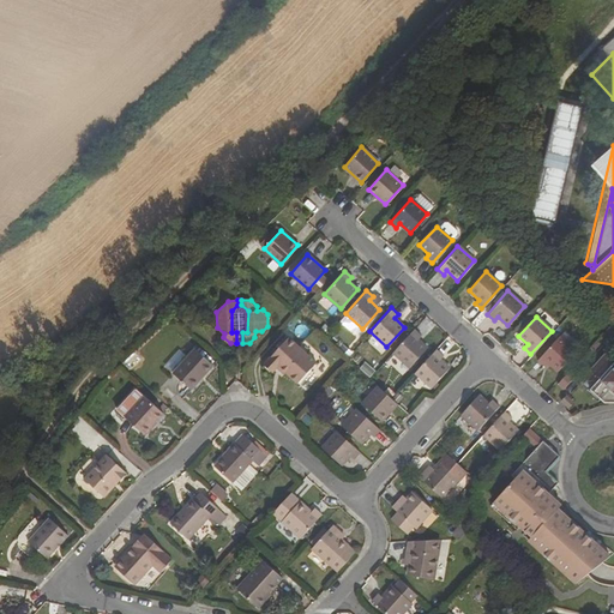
[(420,335),(413,327),(391,351),(408,367),(426,348),(416,338),(420,335)]
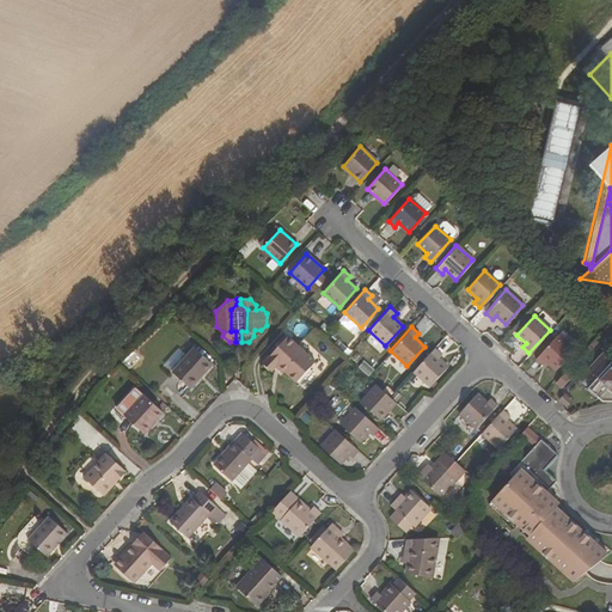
[(287,335),(262,362),(270,371),(276,363),(294,380),(313,359),(287,335)]
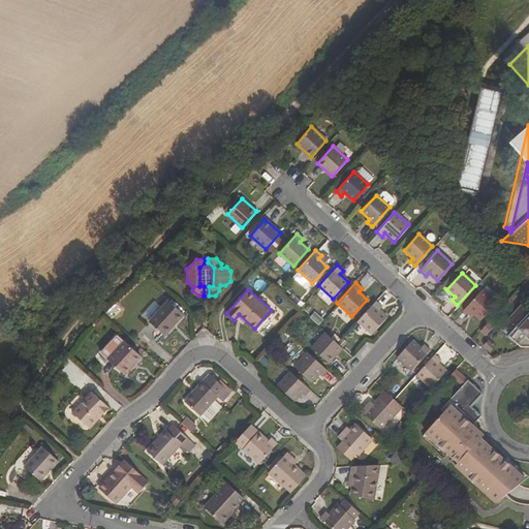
[(495,303),(480,290),(462,310),(468,315),(470,312),(479,319),(495,303)]
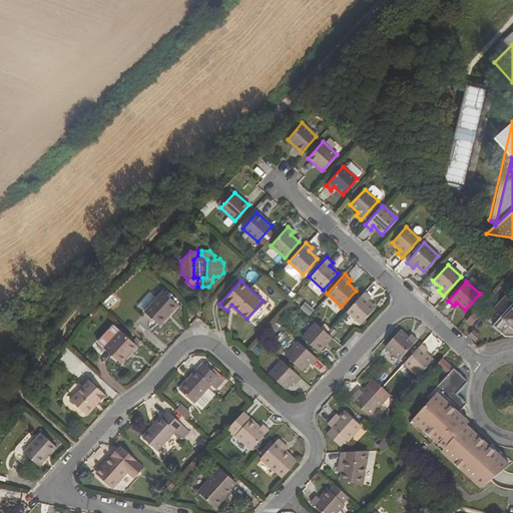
[(175,304),(159,289),(140,309),(156,324),(175,304)]
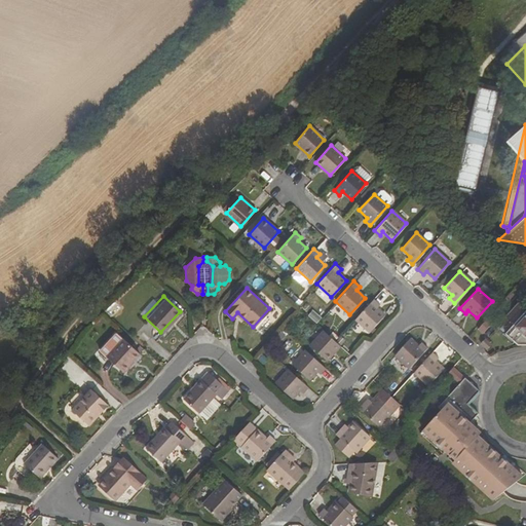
[(379,304),(372,298),(354,317),(369,332),(384,315),(376,307),(379,304)]
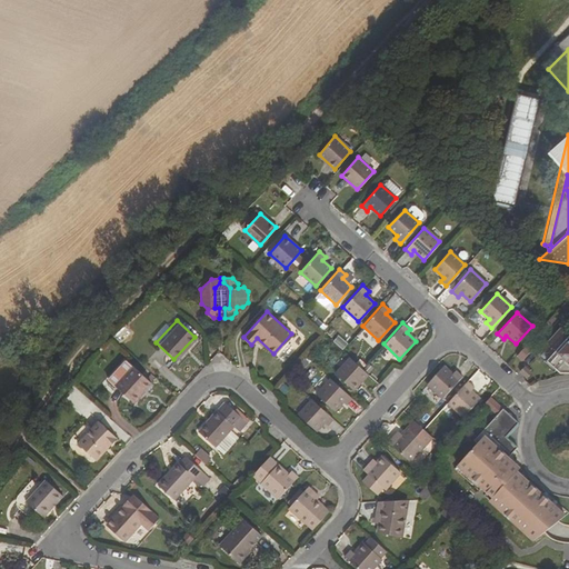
[(568,332),(560,326),(537,351),(559,371),(568,371),(568,332)]
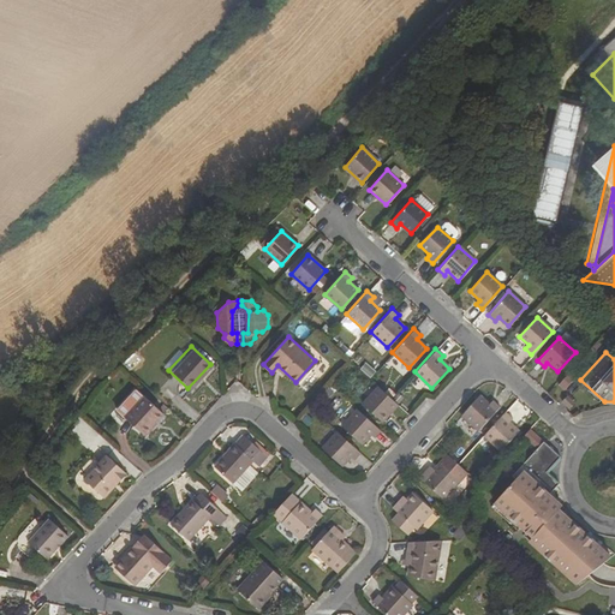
[(359,368),(371,377),(377,370),(365,360),(359,368)]
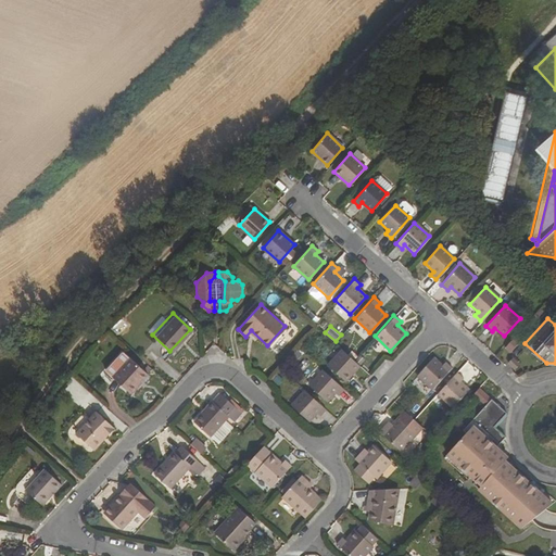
[(520,340),(514,335),(503,346),(509,352),(520,340)]
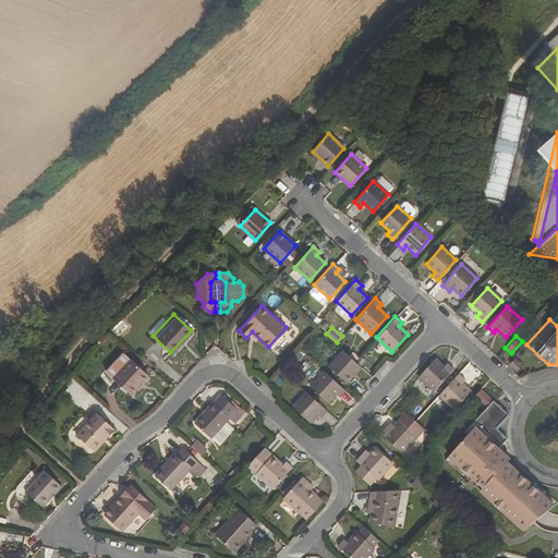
[(346,381),(360,366),(354,361),(342,350),(328,365),(346,381)]
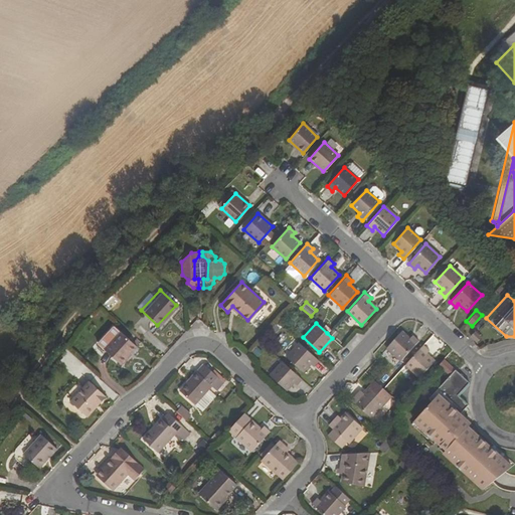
[(134,345),(112,324),(96,342),(119,363),(125,357),(124,356),(134,345)]
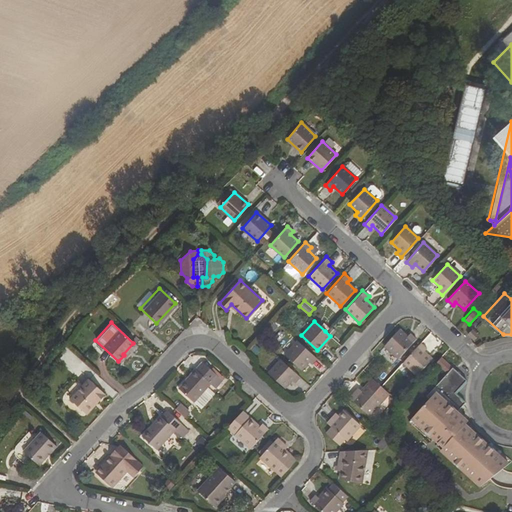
[(407,336),(398,329),(384,345),(398,357),(415,338),(410,333),(407,336)]
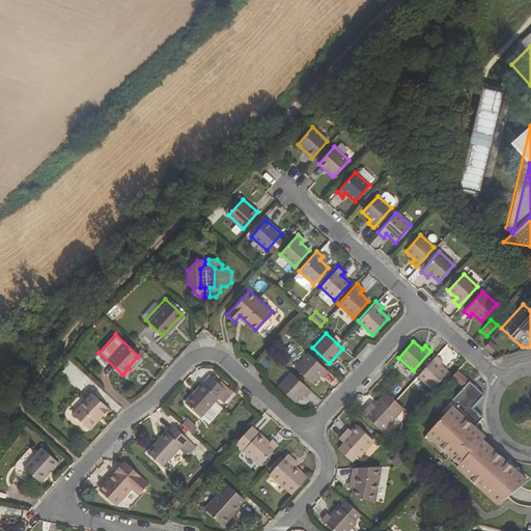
[(495,347),(488,341),(484,345),(491,352),(495,347)]
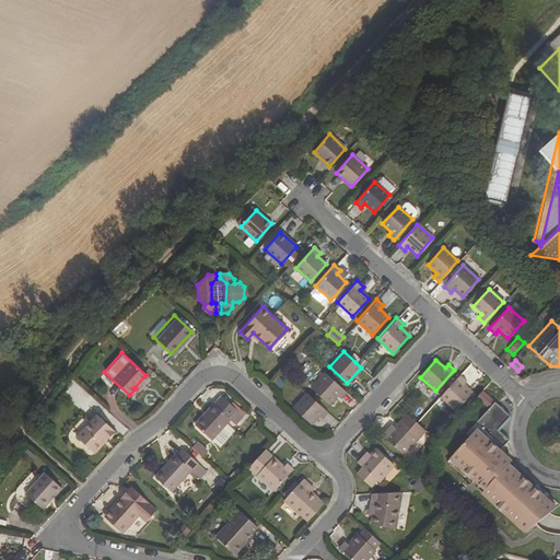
[(340,397),(346,392),(325,372),(311,387),(329,404),(337,395),(340,397)]
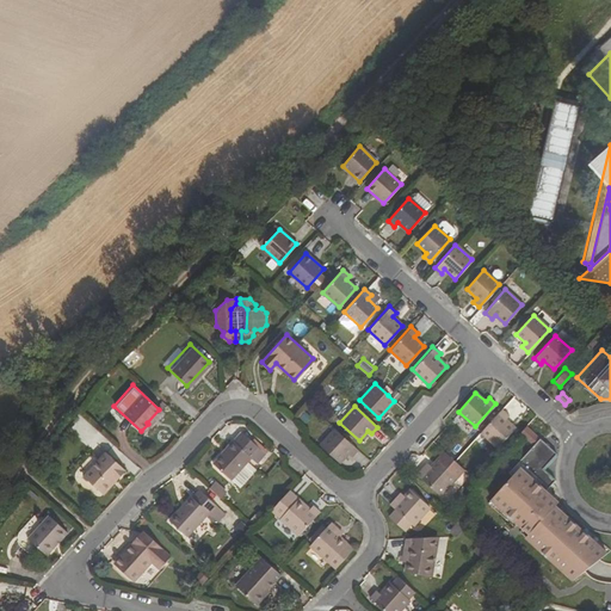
[(507,414),(500,408),(480,431),(497,446),(514,427),(504,419),(507,414)]
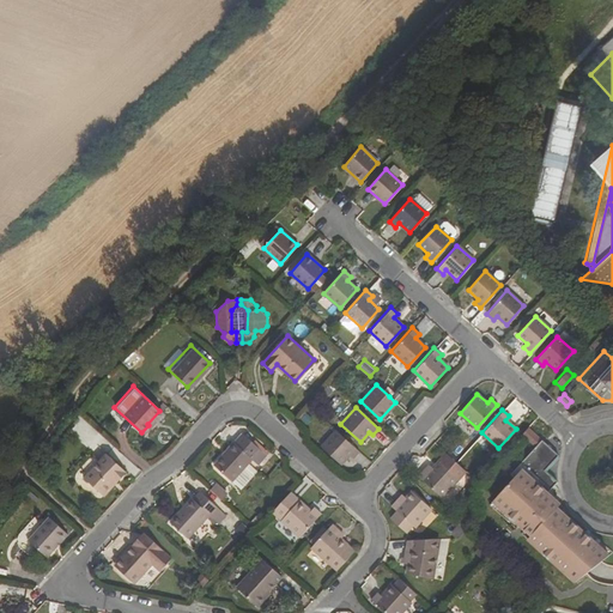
[(574,582),(604,548),(554,505),(545,516),(539,511),(552,496),(546,491),(556,479),(545,468),(558,453),(528,425),(522,432),(535,444),(510,473),(513,477),(491,501),(519,525),(527,514),(533,519),(523,529),(529,534),(526,538),(574,582)]
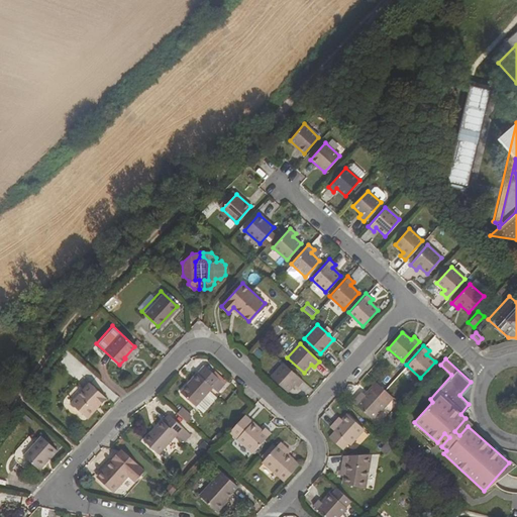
[(297,386),(302,381),(283,363),(271,376),(287,391),(294,384),(297,386)]
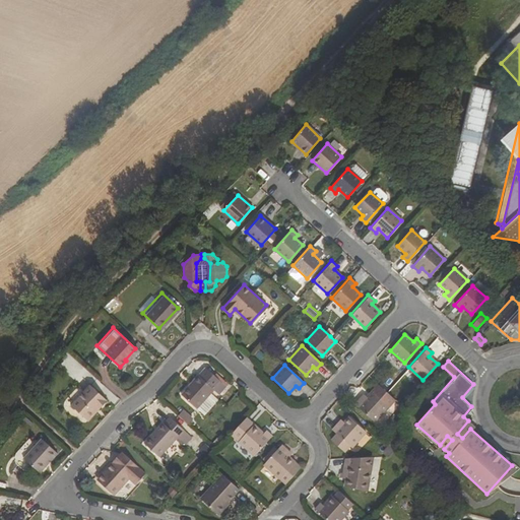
[(219,381),(204,367),(181,393),(195,406),(209,391),(219,381)]
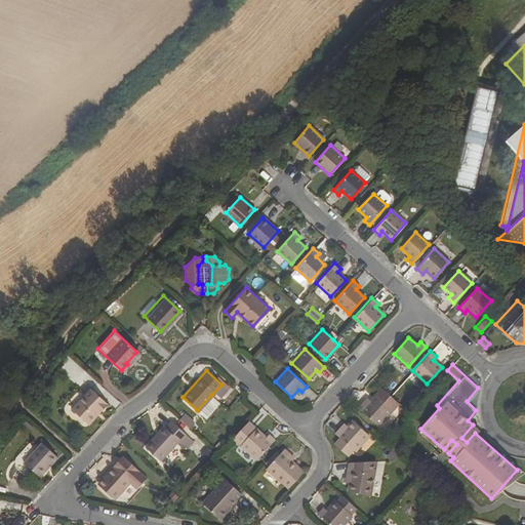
[(105,403),(88,388),(71,408),(85,421),(95,409),(97,411),(105,403)]
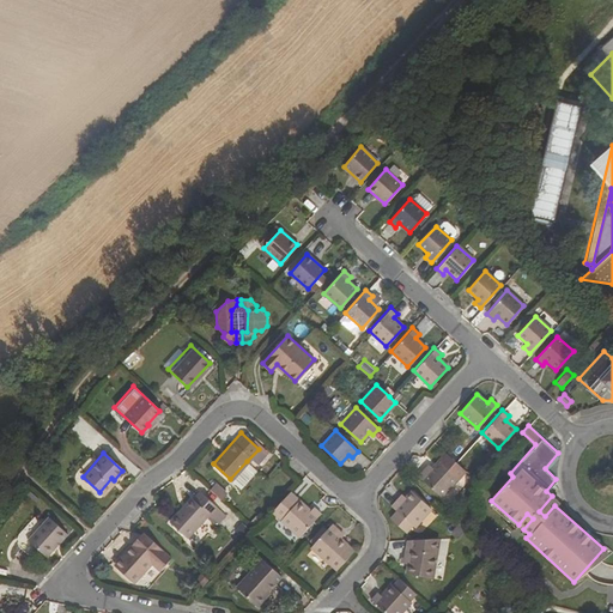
[(441,496),(465,471),(455,462),(447,454),(428,473),(424,469),(418,475),(441,496)]
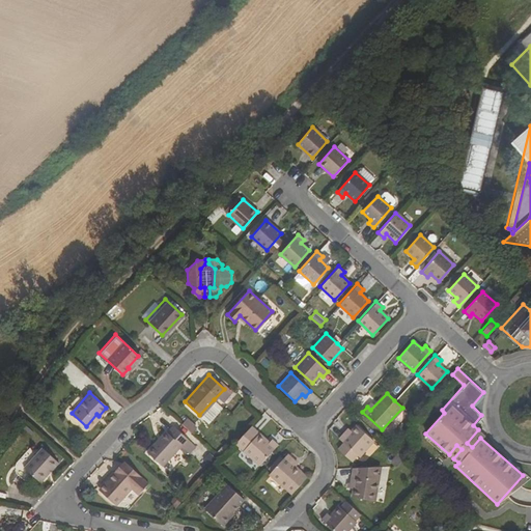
[(221,406),(214,399),(199,415),(206,422),(221,406)]
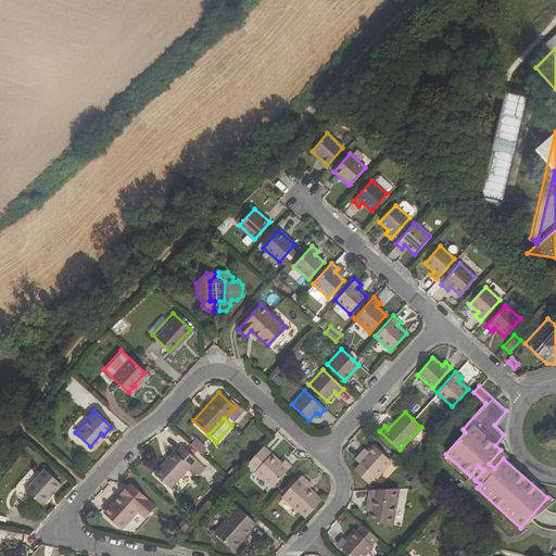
[(205,467),(180,445),(173,453),(171,451),(151,474),(167,488),(186,467),(197,476),(205,467)]
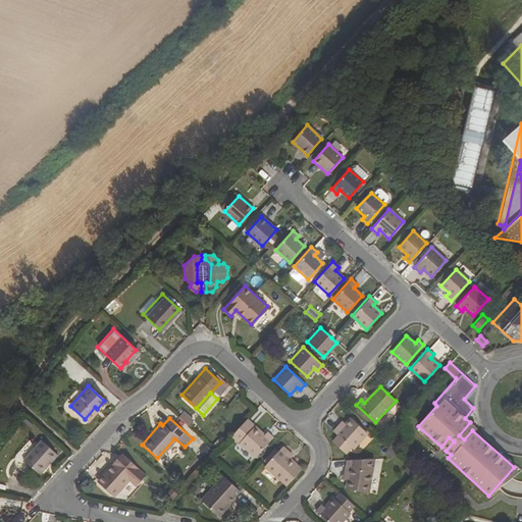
[(264,434),(246,418),(231,434),(255,456),(272,436),(267,431),(264,434)]
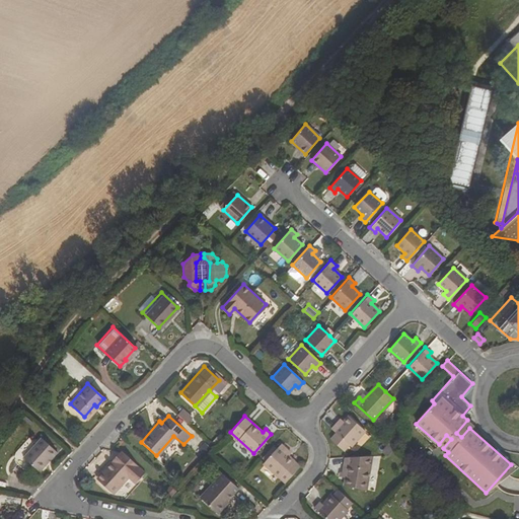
[(364,430),(348,416),(339,425),(336,422),(330,427),(336,432),(329,438),(343,449),(348,443),(350,445),(364,430)]
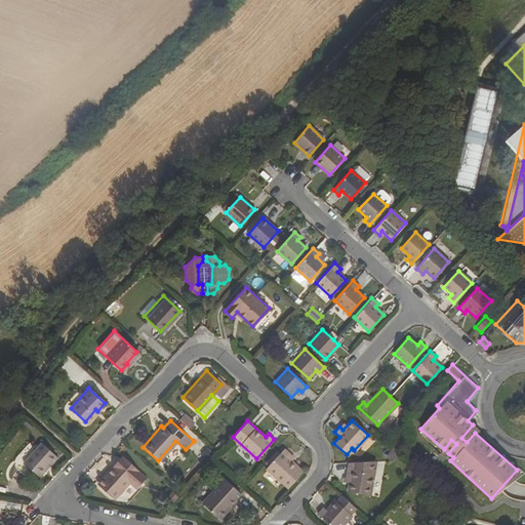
[(467,442),(475,433),(478,430),(473,425),(461,438),(467,442)]
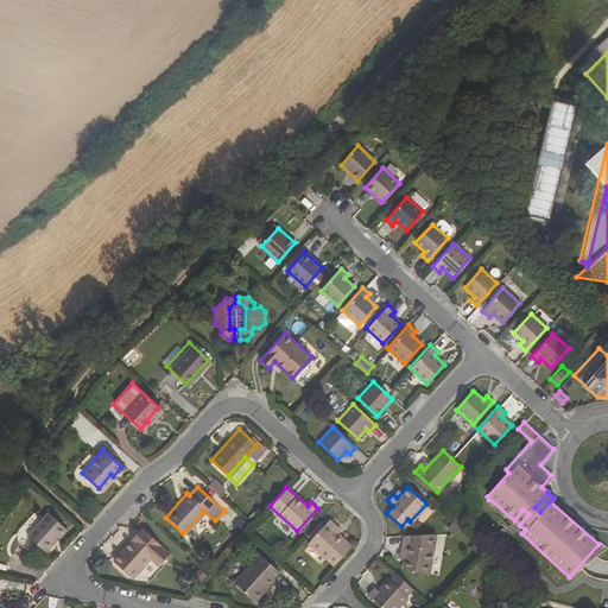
[(523,510),(514,520),(519,525),(529,514),(523,510)]
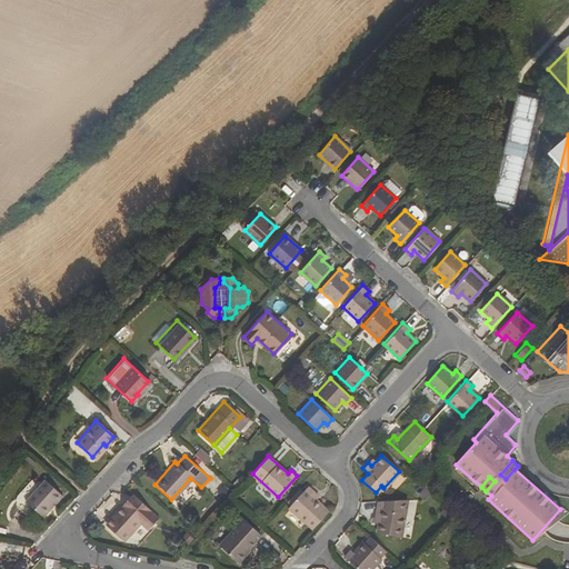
[(43,479),(25,500),(43,517),(62,495),(43,479)]
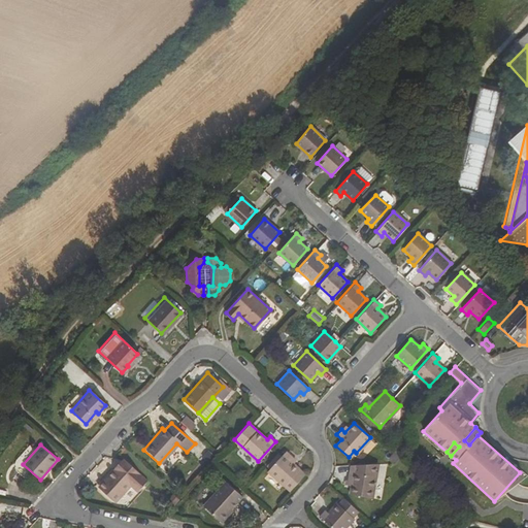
[(292,455),(286,450),(267,470),(284,485),(299,467),(289,459),(292,455)]
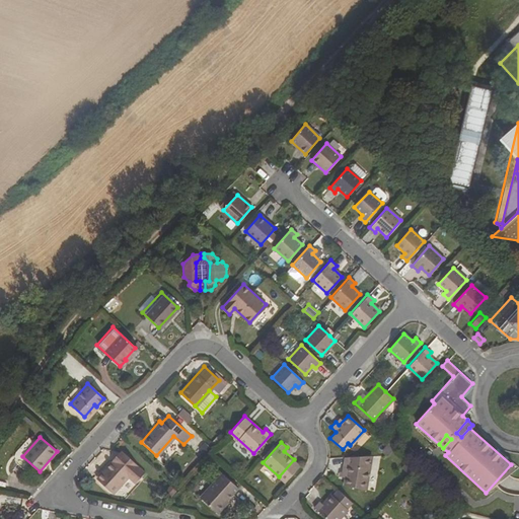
[(391,455),(395,448),(387,444),(383,451),(391,455)]
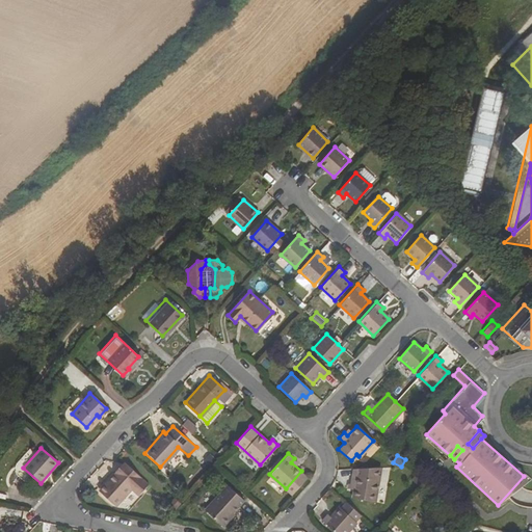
[(108,486),(103,491),(117,505),(133,487),(142,496),(153,485),(128,463),(117,474),(115,472),(105,483),(108,486)]
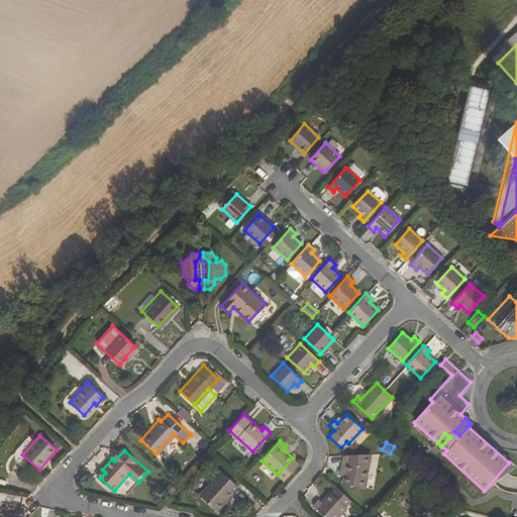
[(370,452),(342,454),(339,469),(344,470),(342,483),(364,487),(370,452)]
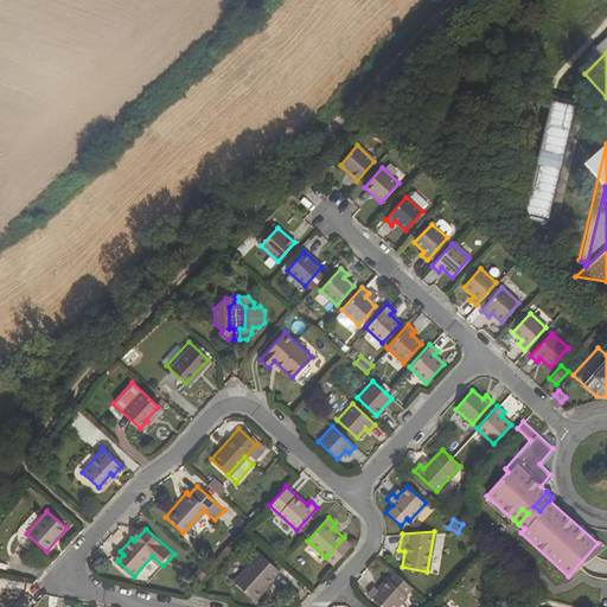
[(114,558),(117,561),(123,555),(120,551),(114,558)]
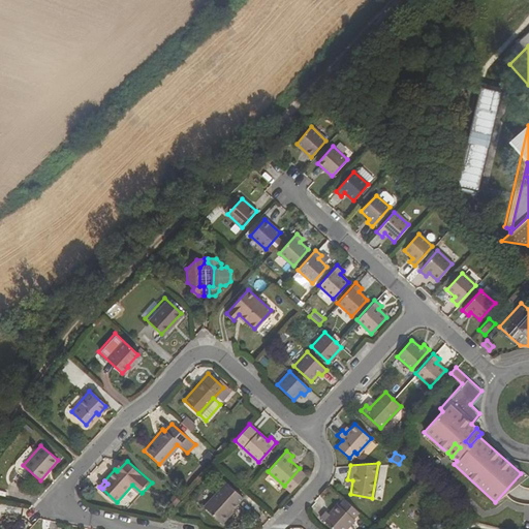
[(239,496),(222,480),(199,505),(219,522),(226,514),(225,511),(239,496)]
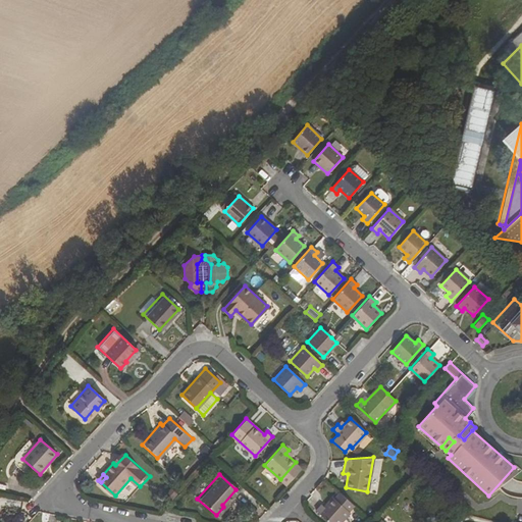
[(330,521),(340,521),(355,506),(338,490),(325,506),(321,502),(316,508),(330,521)]
